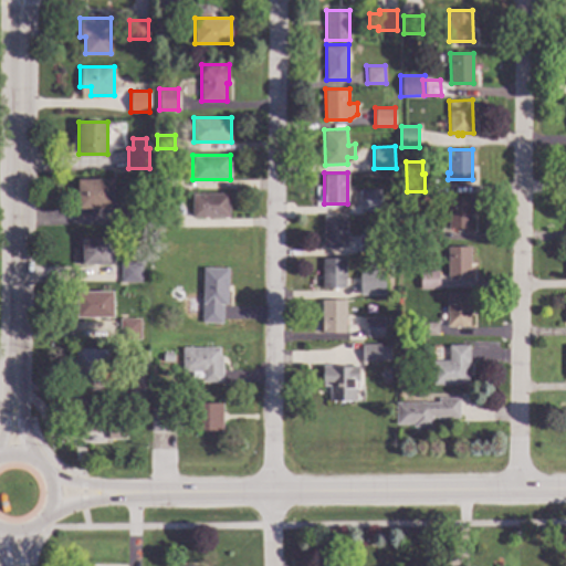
[(112,207),(79,207),(79,179),(112,179),(112,207)]
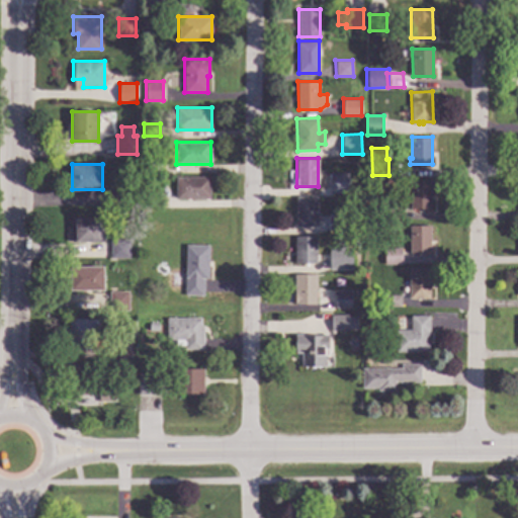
[(349,192),(331,192),(331,172),(348,172),(349,192)]
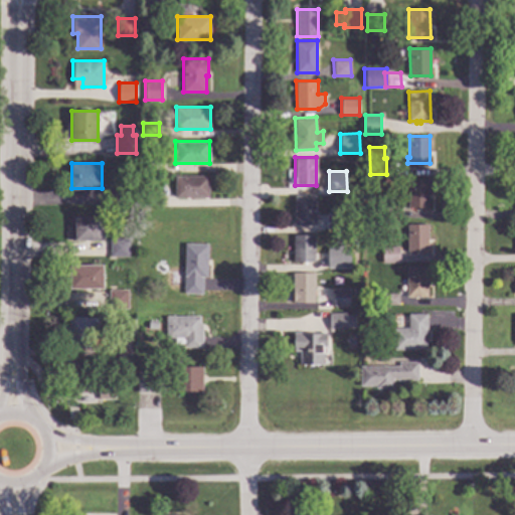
[(209,197),(175,197),(175,175),(208,175),(209,197)]
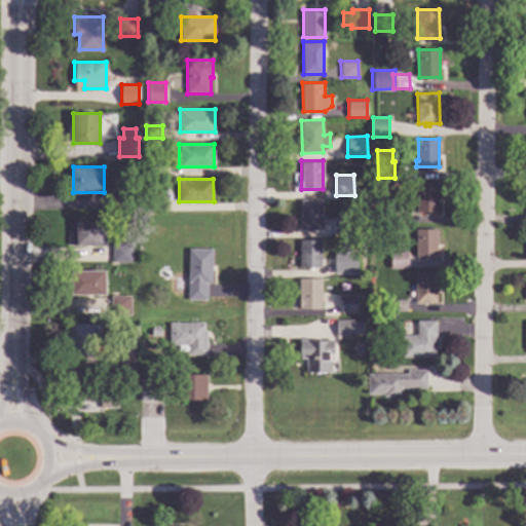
[(438,212),(417,212),(416,183),(438,183),(438,212)]
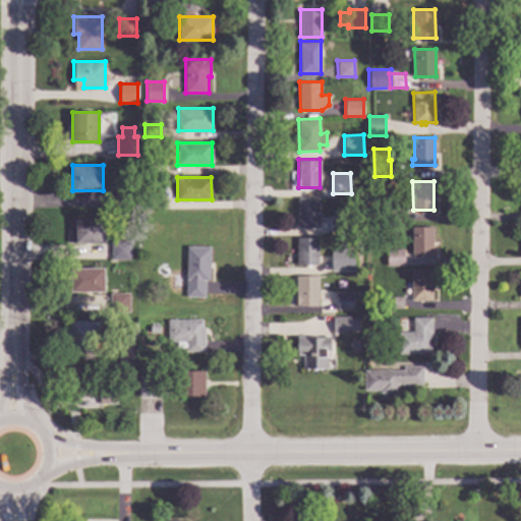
[(132,208),(107,208),(107,188),(132,188),(132,208)]
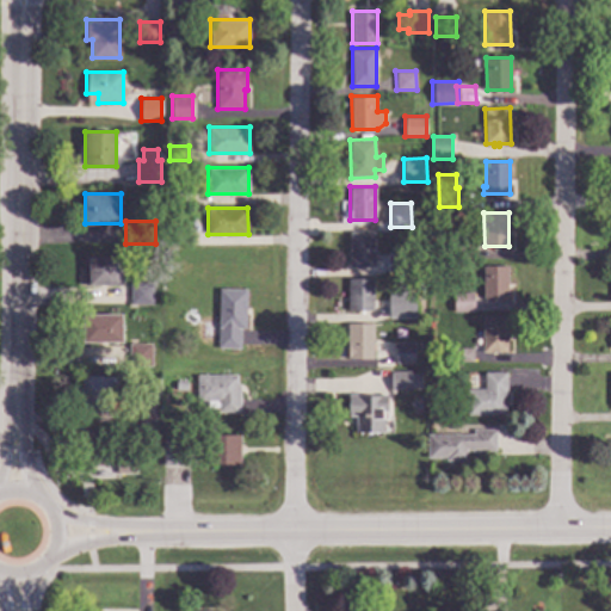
[(375,266),(350,267),(349,230),(375,230),(375,266)]
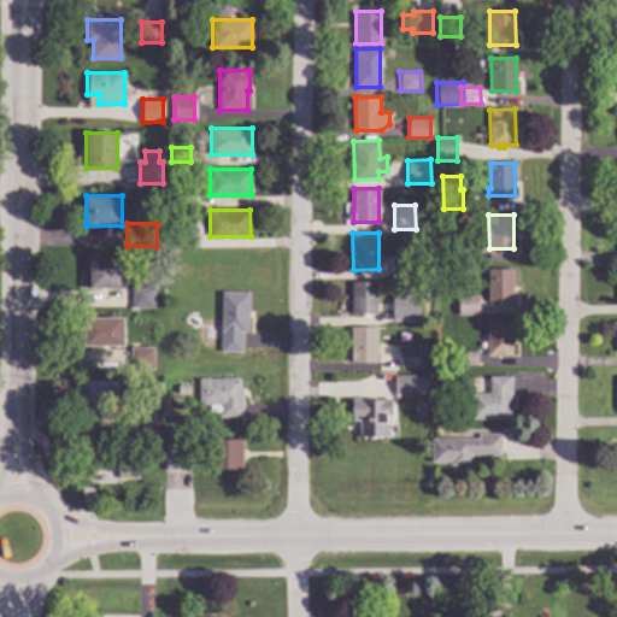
[(413,275),(392,275),(392,256),(412,256),(413,275)]
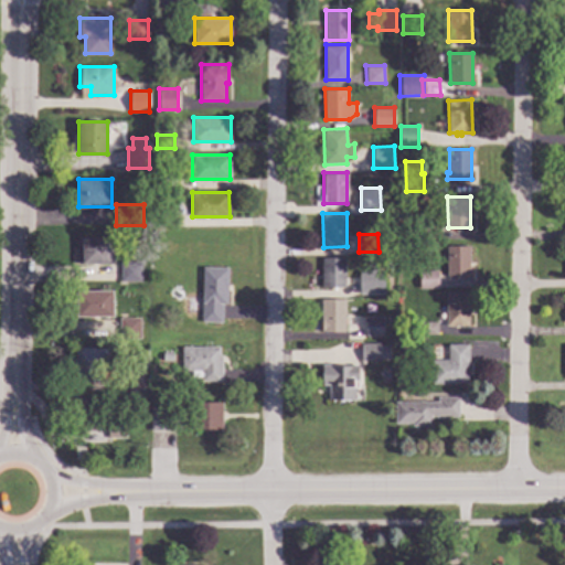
[(115,264),(78,264),(77,237),(115,237),(115,264)]
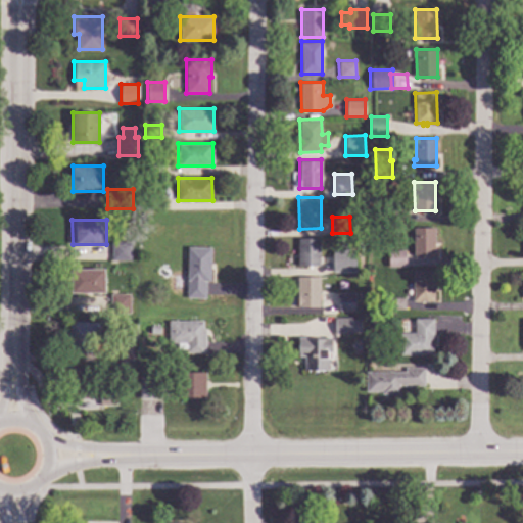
[(435,255),(426,255),(426,258),(421,258),(421,255),(414,255),(414,228),(434,227),(435,255)]
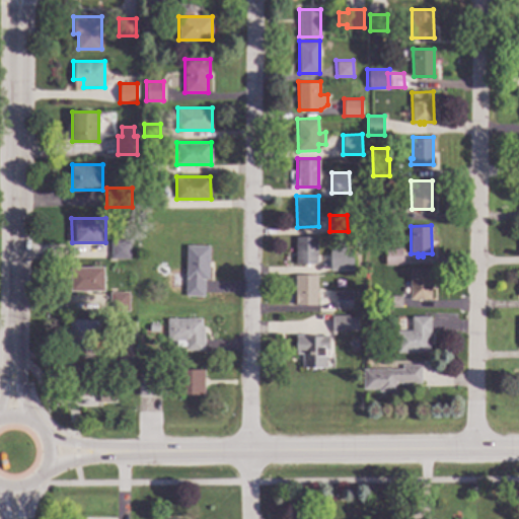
[(317,265),(296,265),(296,237),(316,236),(317,265)]
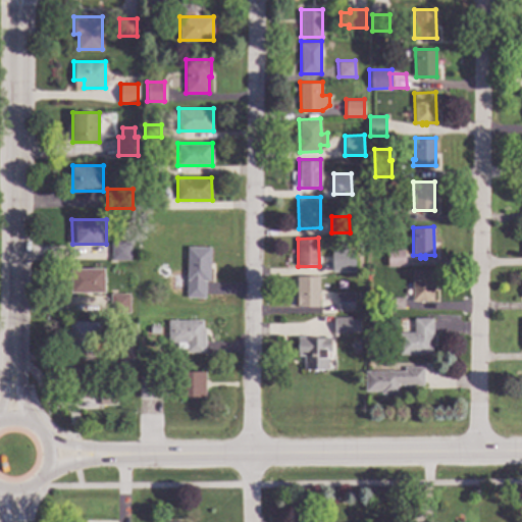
[(131,260),(111,260),(111,241),(131,241),(131,260)]
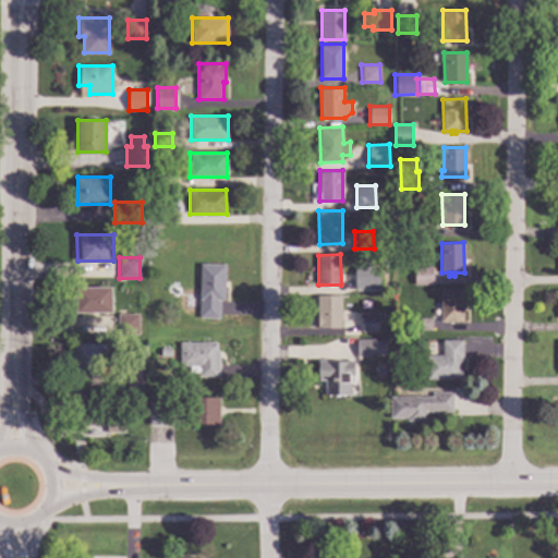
[(225,300),(219,300),(220,317),(201,317),(199,264),(225,264),(225,300)]
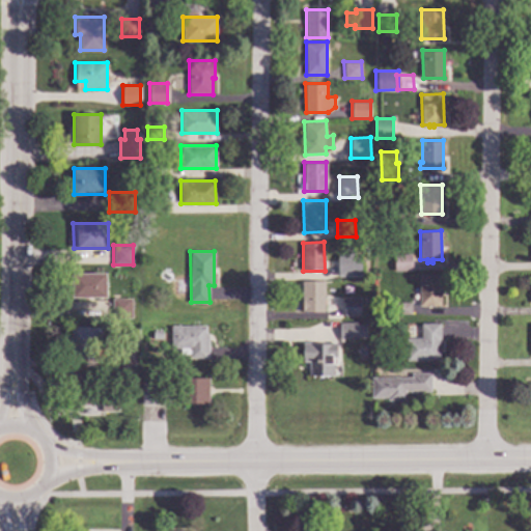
[(412,271),(394,271),(394,253),(412,253),(412,271)]
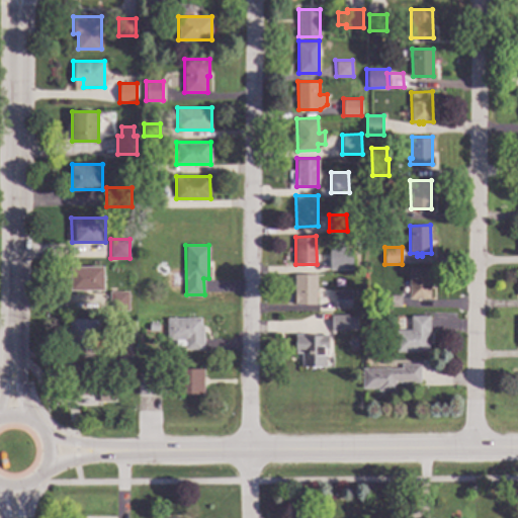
[(348,268),(331,269),(331,253),(348,253),(348,268)]
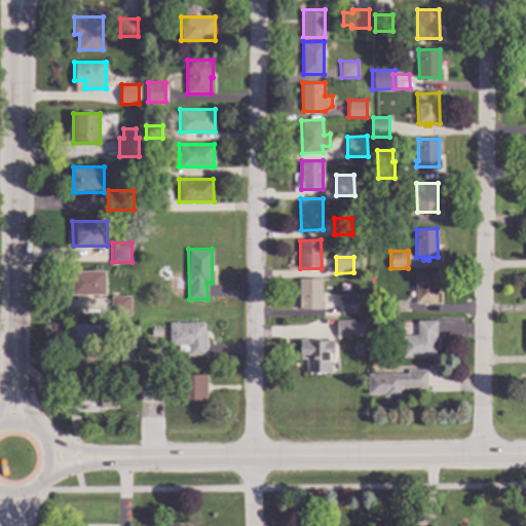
[(106,294),(71,294),(71,270),(105,270),(106,294)]
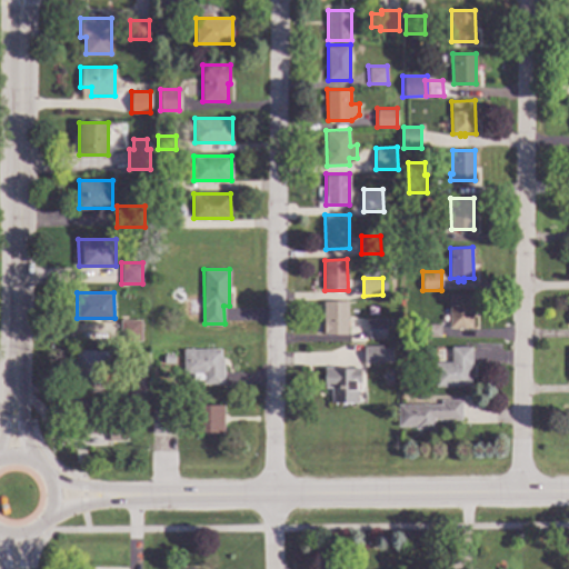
[(472,328),(450,328),(450,295),(471,295),(472,328)]
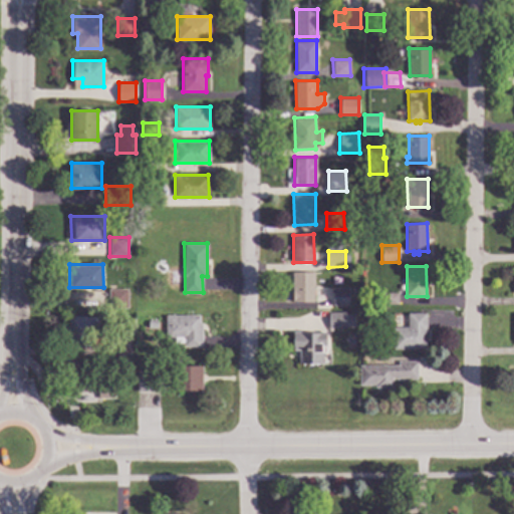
[(314,301),(293,301),(292,272),(314,271),(314,301)]
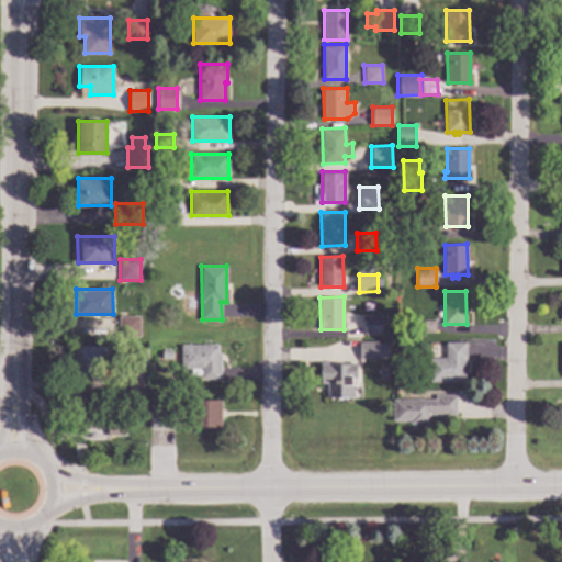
[(381,335),(363,335),(363,313),(381,313),(381,335)]
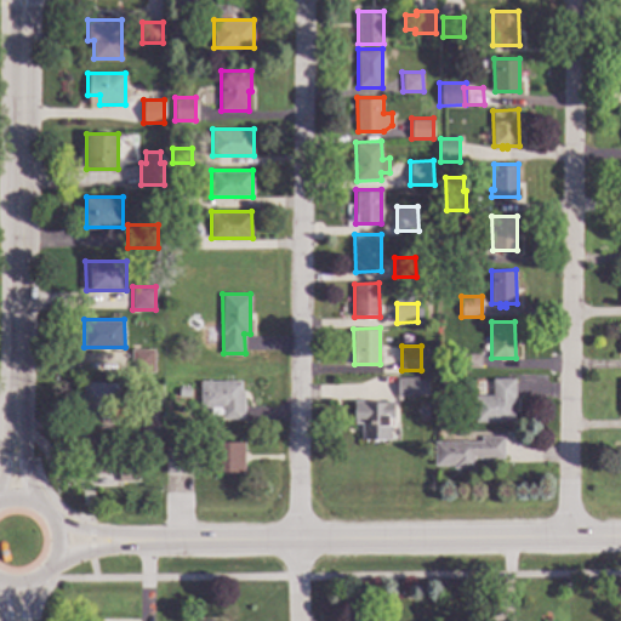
[(154,371),(132,371),(131,348),(154,348),(154,371)]
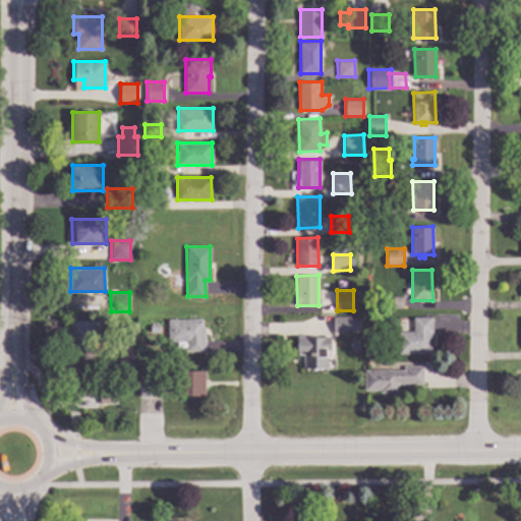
[(404,308),(387,308),(387,296),(403,296),(404,308)]
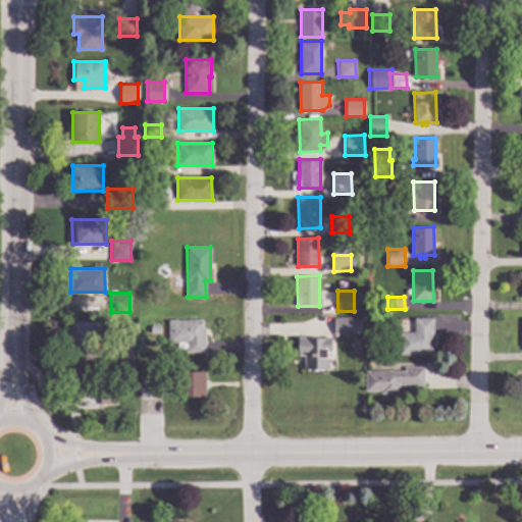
[(352,333),(333,333),(333,317),(352,316),(352,333)]
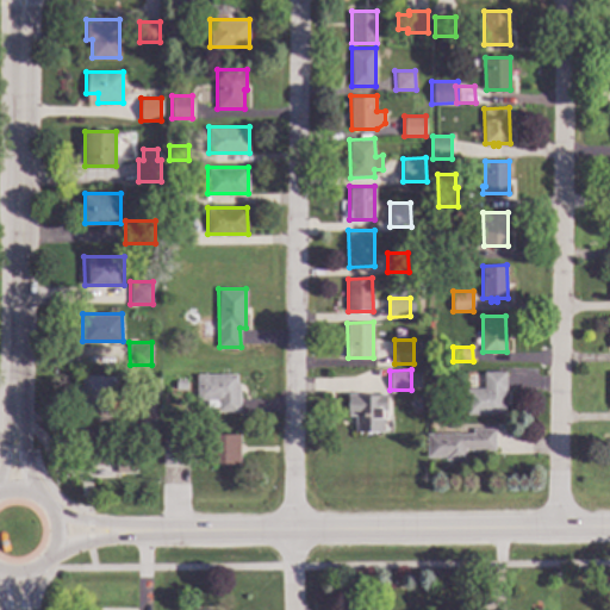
[(506,392),(504,392),(504,414),(467,414),(467,388),(485,387),(484,371),(506,371),(506,392)]
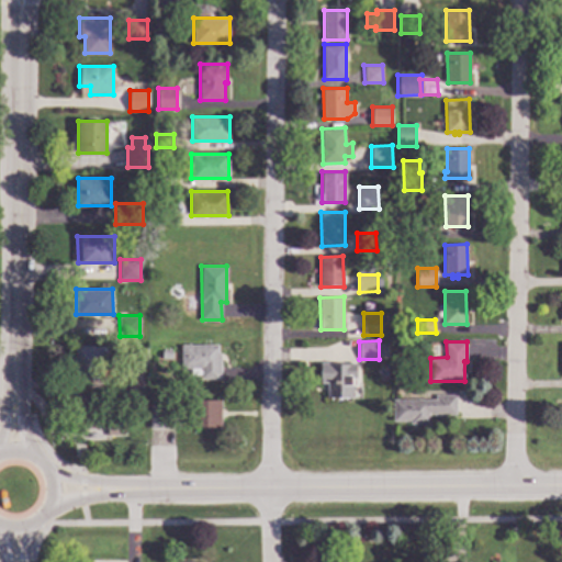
[(217,352),(221,352),(221,379),(202,379),(202,368),(181,368),(181,344),(217,344),(217,352)]
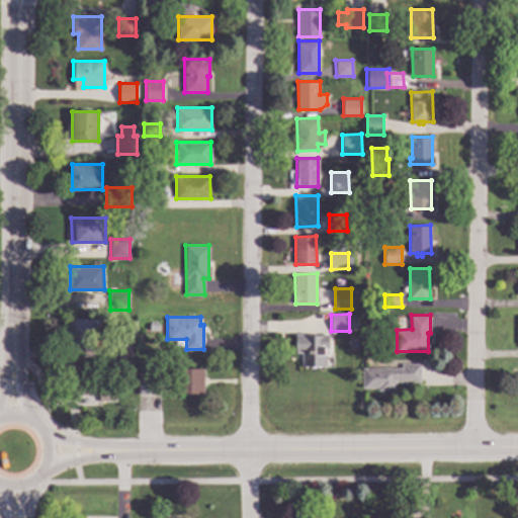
[(104,338),(91,338),(90,350),(70,350),(70,319),(104,319),(104,338)]
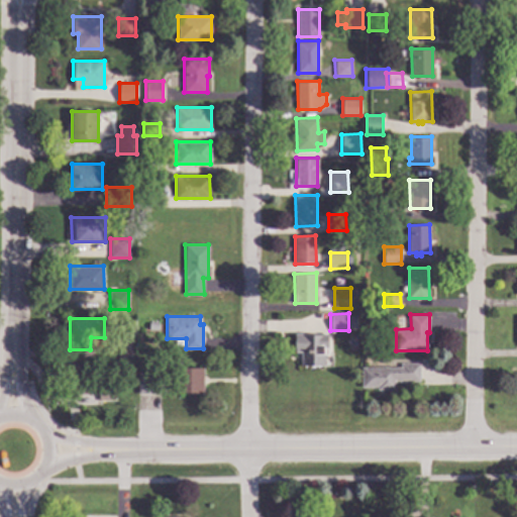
[(159,322),(158,330),(147,329),(148,321),(159,322)]
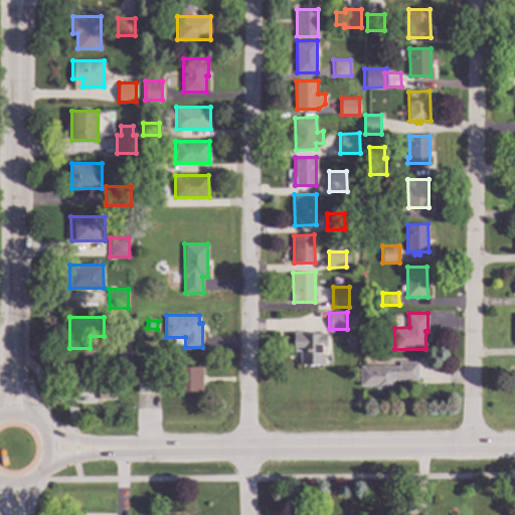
[(327,353),(324,353),(324,364),(299,364),(299,351),(293,351),(293,332),(327,332),(327,353)]
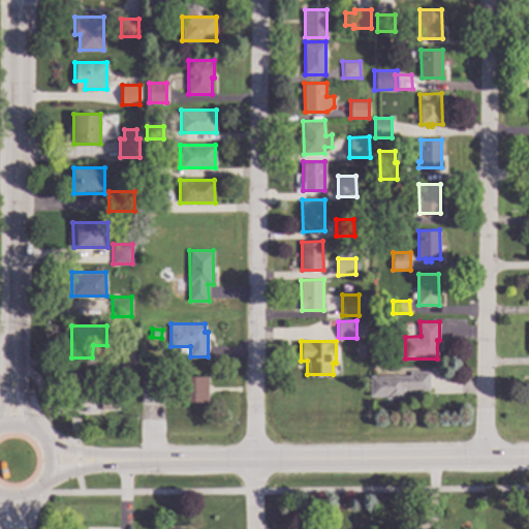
[(429,390),(404,390),(404,399),(386,399),(386,397),(371,397),(371,375),(409,375),(409,371),(429,370),(429,390)]
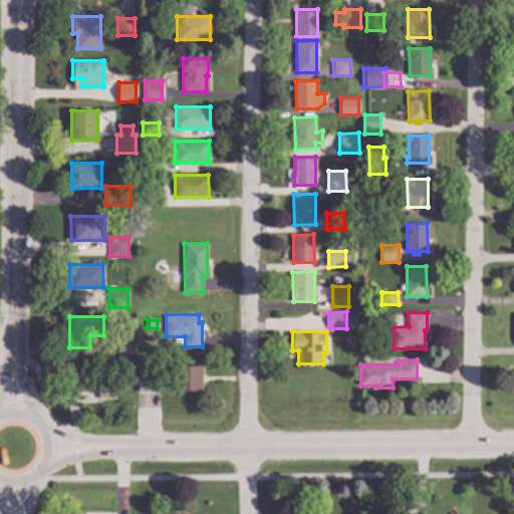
[(93,391),(70,391),(70,377),(71,377),(71,360),(93,360),(93,391)]
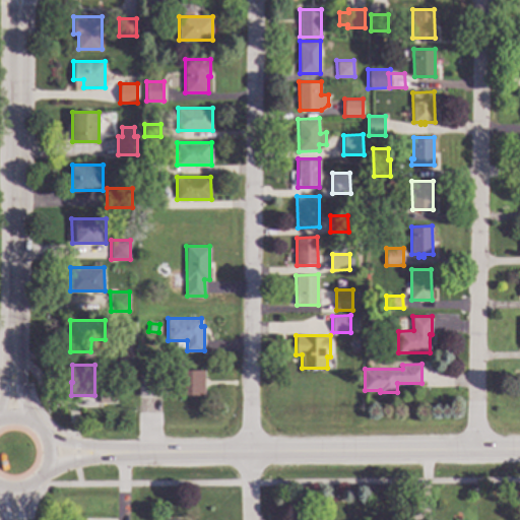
[(205,395),(178,395),(177,370),(205,370),(205,395)]
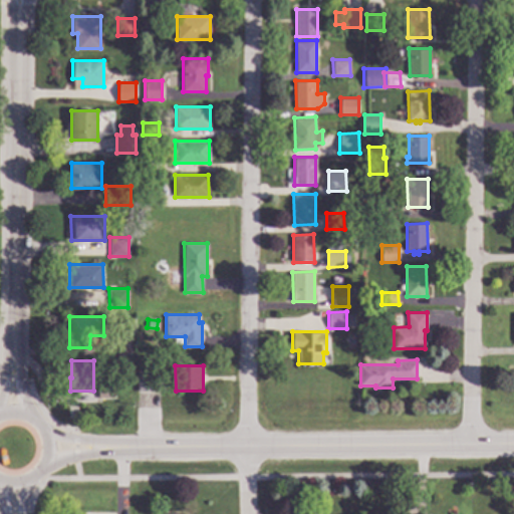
[(114,399),(98,399),(98,386),(113,386),(114,399)]
